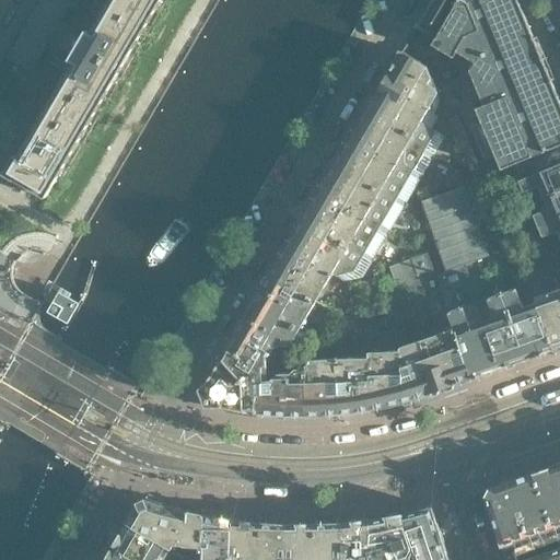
[(59,183),(165,0),(117,0),(97,36),(88,31),(85,33),(62,20),(72,0),(41,0),(8,57),(32,71),(48,43),(72,57),(70,59),(80,65),(24,160),(15,154),(4,174),(15,181),(15,179),(46,197),(54,184),(55,183),(57,183),(58,183),(59,183)]
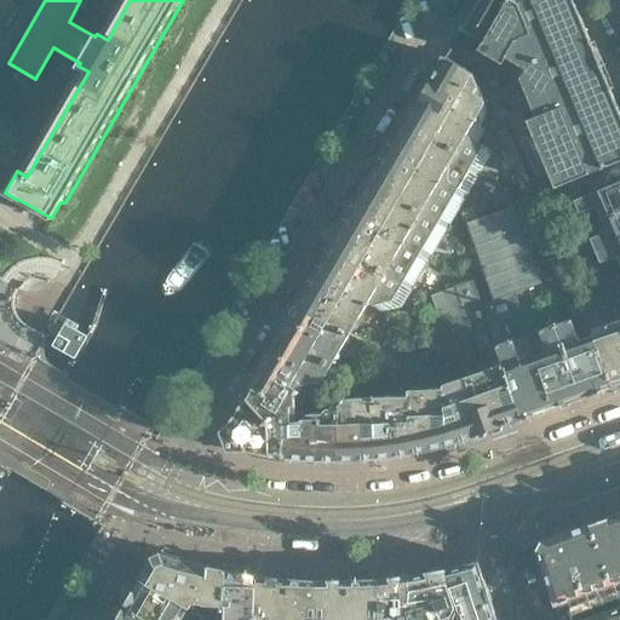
[(619,160),(619,113),(573,0),(476,0),(454,40),(476,53),(478,50),(501,63),(505,57),(526,68),(520,78),(535,115),(527,119),(555,187),(609,165),(619,160)]
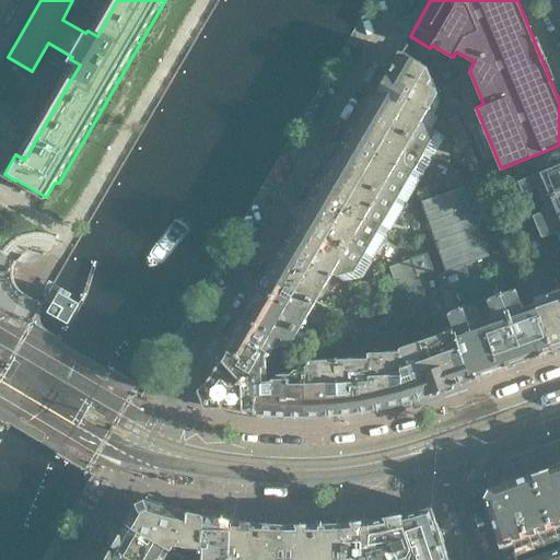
[(353,271),(435,130),(421,121),(438,93),(426,65),(401,50),(287,247),(333,273),(331,273),(336,276),(353,271)]
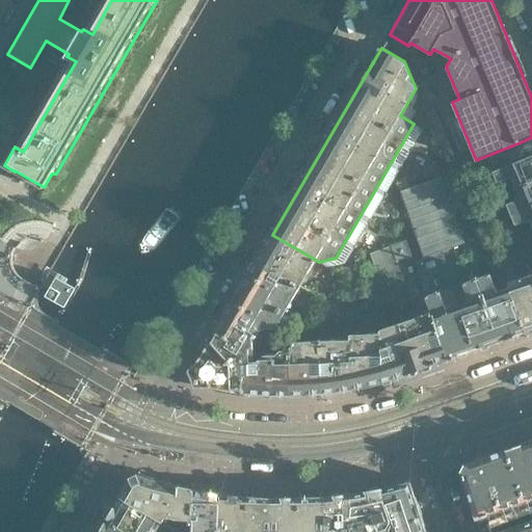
[(464,241),(435,160),(418,150),(395,189),(400,191),(423,256),(437,250),(464,241)]
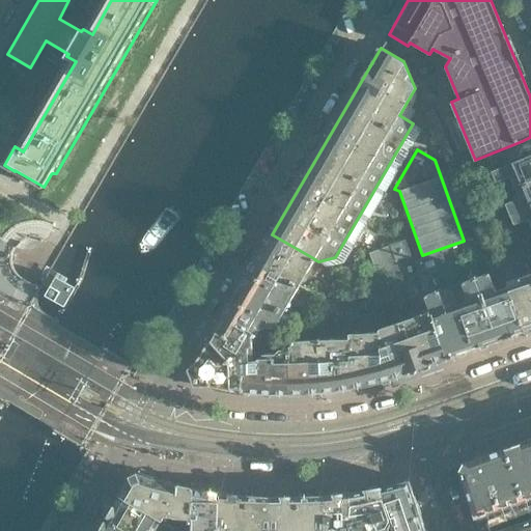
[(530,179),(530,155),(492,170),(497,180),(518,172),(523,184),(530,179)]
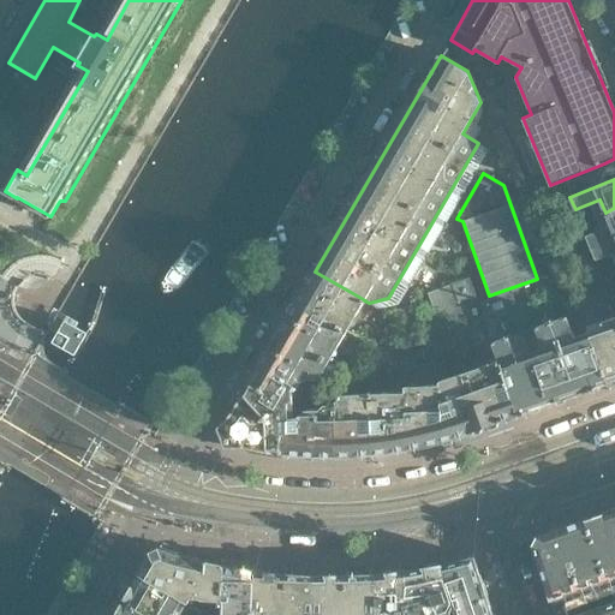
[(591,246),(614,237),(614,208),(605,213),(610,225),(586,236),(591,246)]
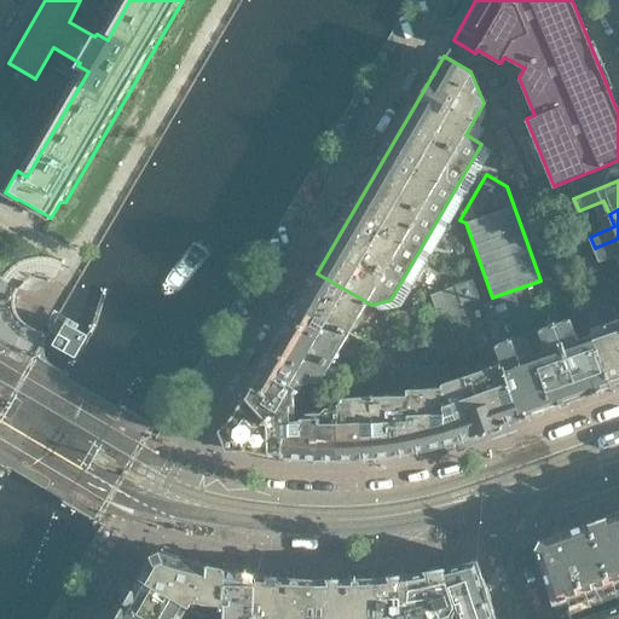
[(553,237),(542,212),(531,215),(542,242),(553,237)]
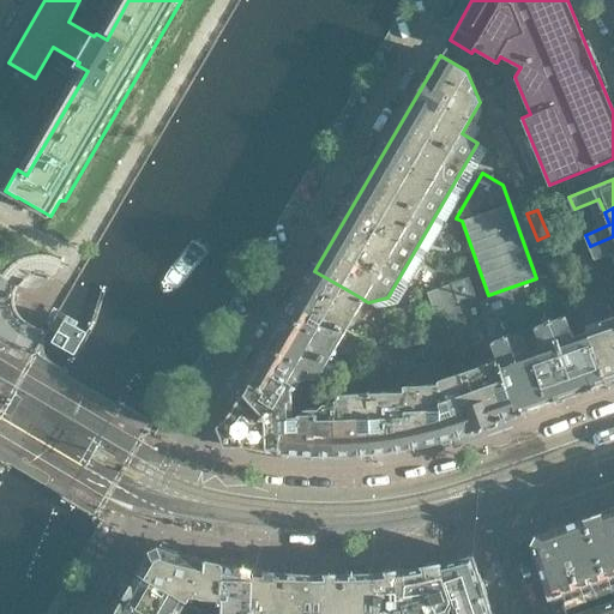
[(558,259),(548,235),(537,240),(547,264),(558,259)]
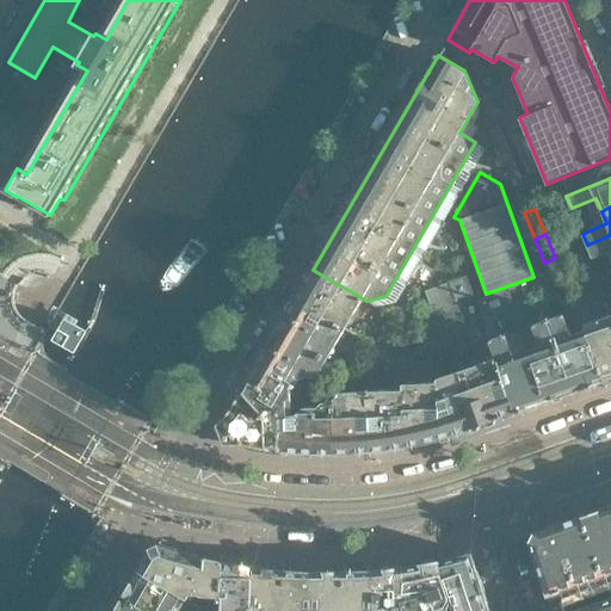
[(610,235),(587,245),(592,257),(610,248),(610,235)]
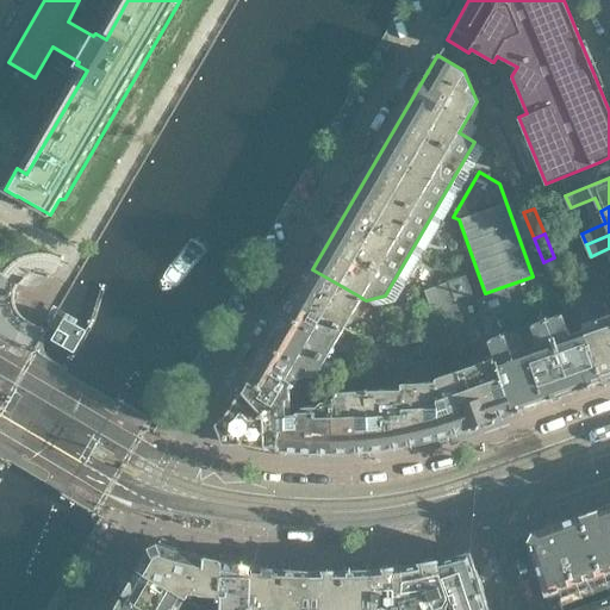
[(562,274),(554,257),(543,262),(548,272),(562,274)]
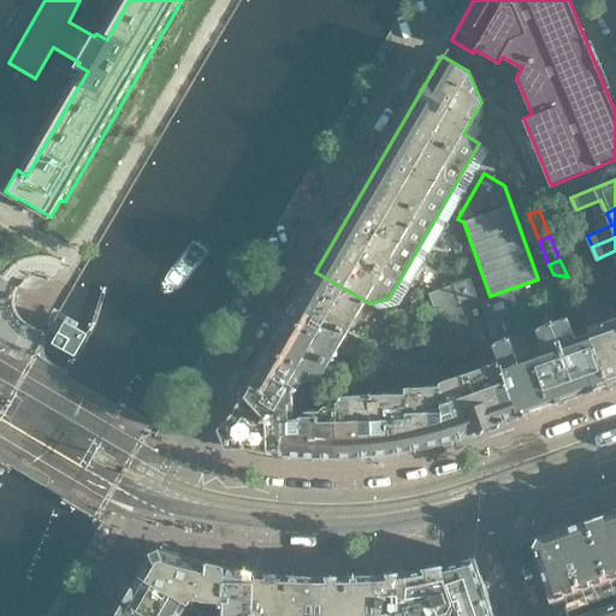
[(366,301),(315,272),(297,302),(343,329),(344,329),(351,315),(355,318),(365,301),(366,301)]
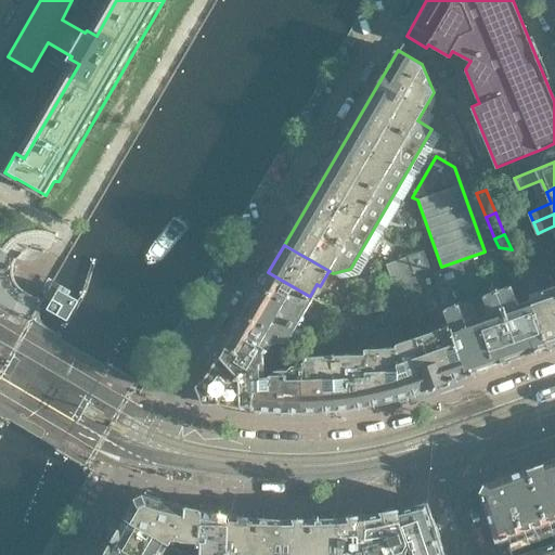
[(547,263),(540,245),(532,248),(540,267),(547,263)]
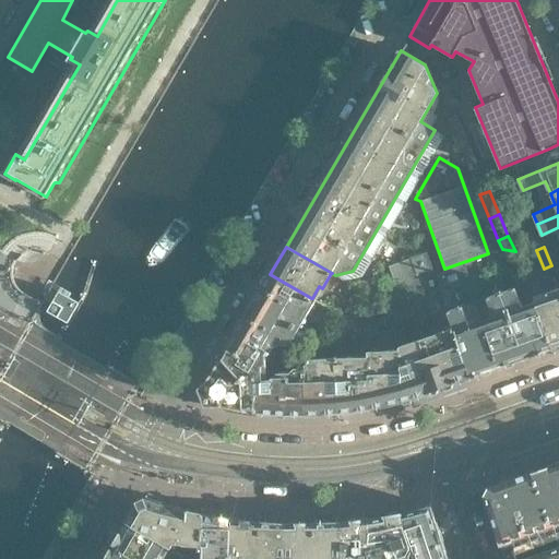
[(519,261),(515,251),(502,249),(488,253),(494,270),(519,261)]
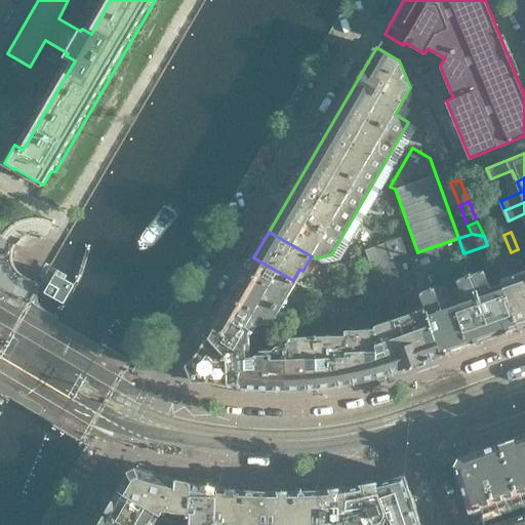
[(403,252),(398,238),(382,243),(388,257),(403,252)]
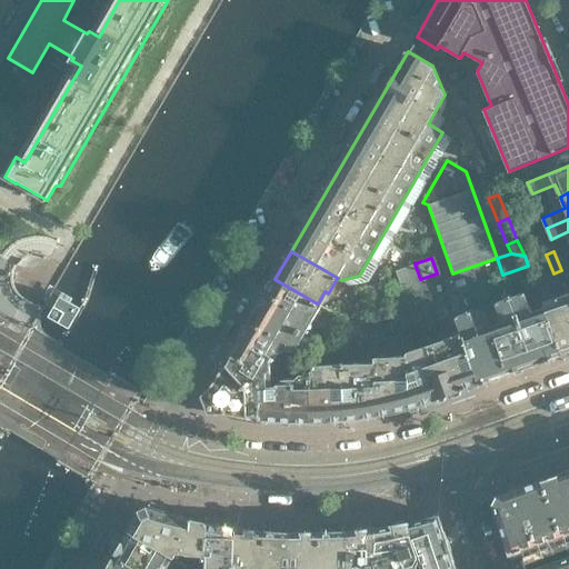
[(502,275),(497,258),(468,268),(473,285),(502,275)]
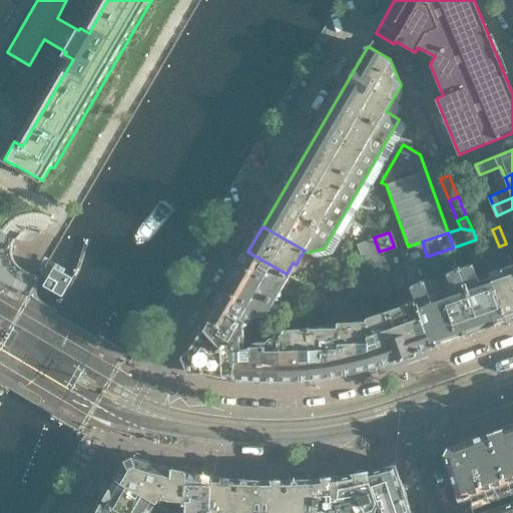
[(381,258),(379,251),(374,237),(356,244),(368,278),(386,271),(381,258)]
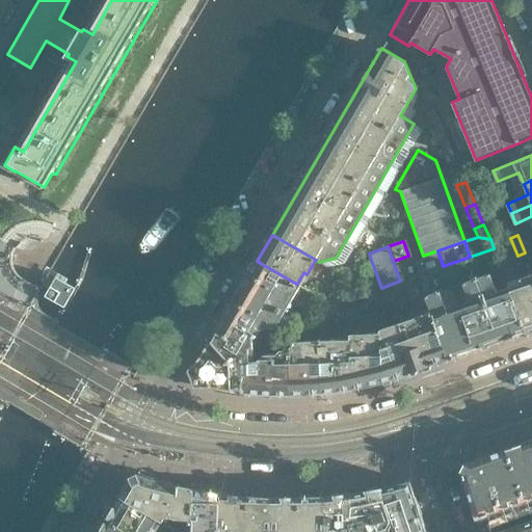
[(443,266),(437,250),(423,256),(413,260),(418,274),(443,266)]
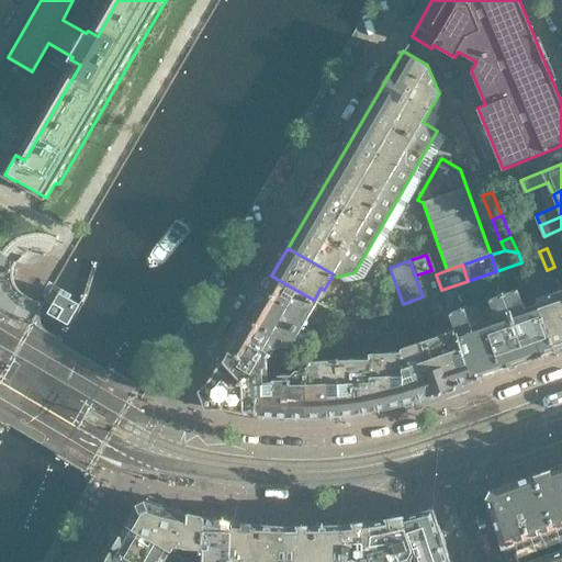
[(317,302),(314,300),(313,300),(271,276),(256,303),(298,327),(304,315),(308,317),(317,302)]
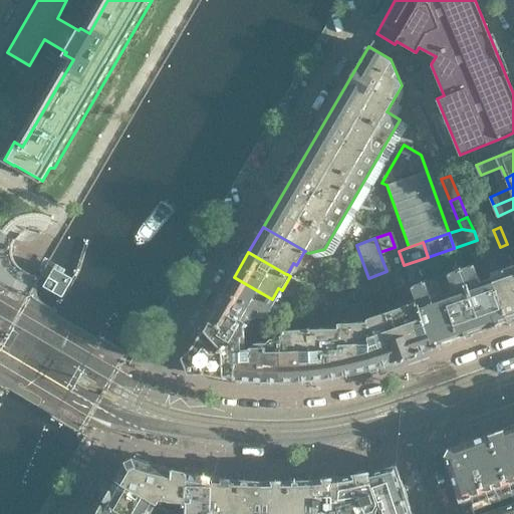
[(507,320),(493,281),(482,285),(474,264),(461,268),(483,329),(507,320)]
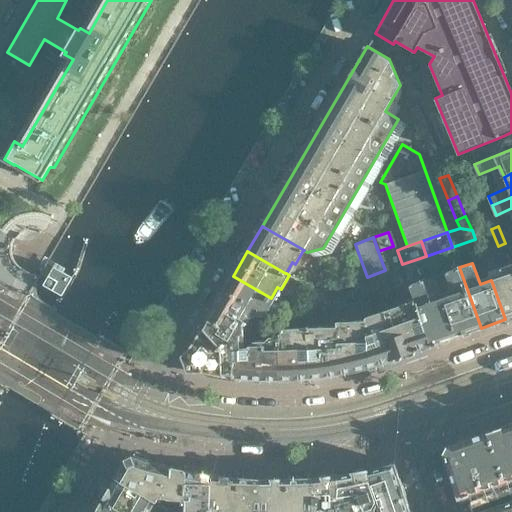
[(511,316),(511,266),(502,270),(504,275),(491,280),(505,319),(511,316)]
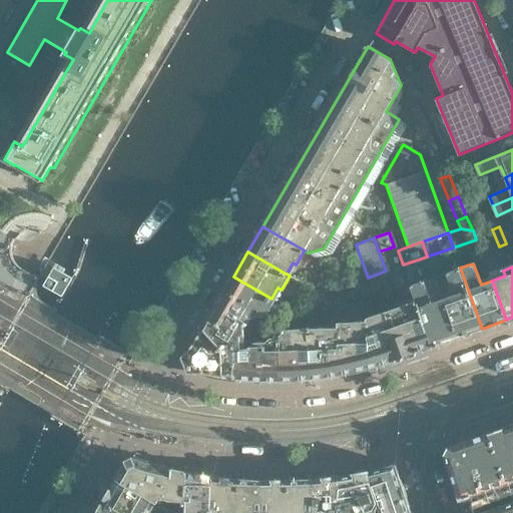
[(62,297),(72,278),(54,268),(47,279),(48,279),(46,282),(45,284),(44,284),(43,286),(62,297)]
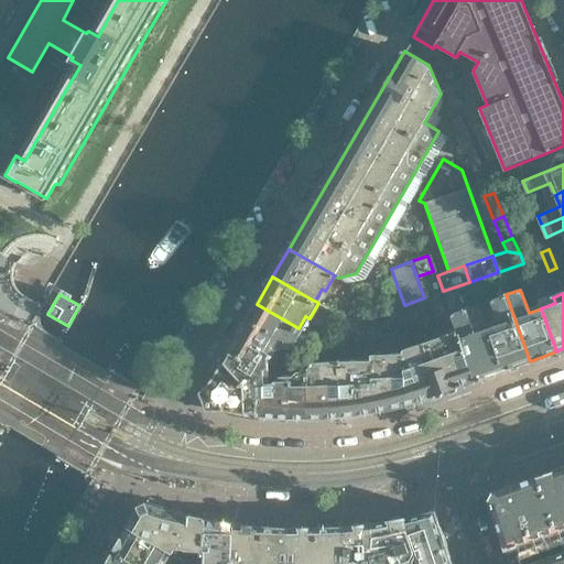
[(530,361),(506,294),(478,304),(487,327),(502,370),(530,361)]
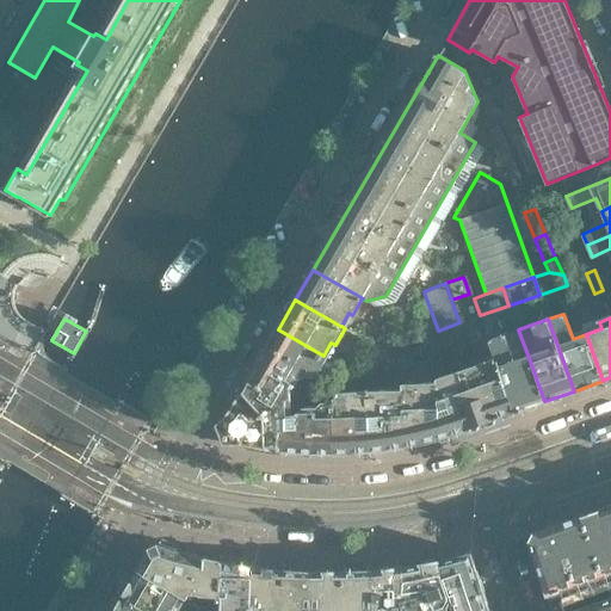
[(315,370),(323,356),(278,329),(259,363),(291,382),(294,383),(297,382),(301,376),(302,377),(306,376),(309,370),(312,371),(315,370)]
